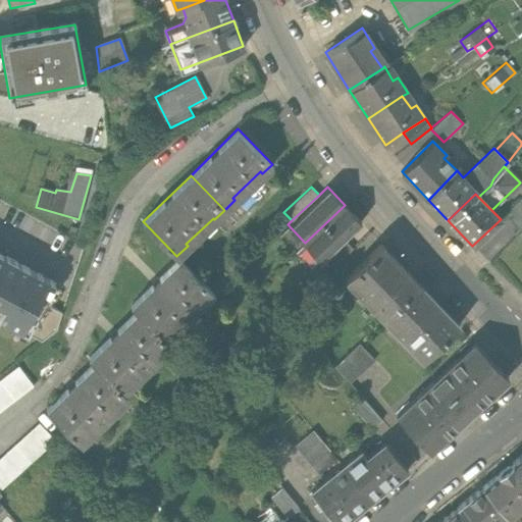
[(521,196),(505,213),(521,230),(521,196)]
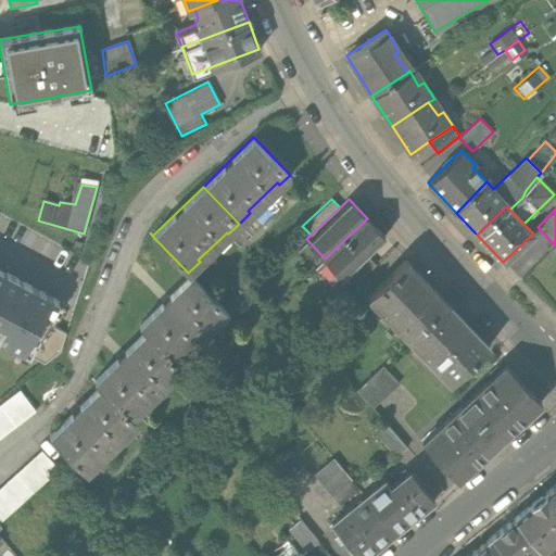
[(382,235),(367,218),(325,258),(341,275),(344,270),(364,252),(382,235)]
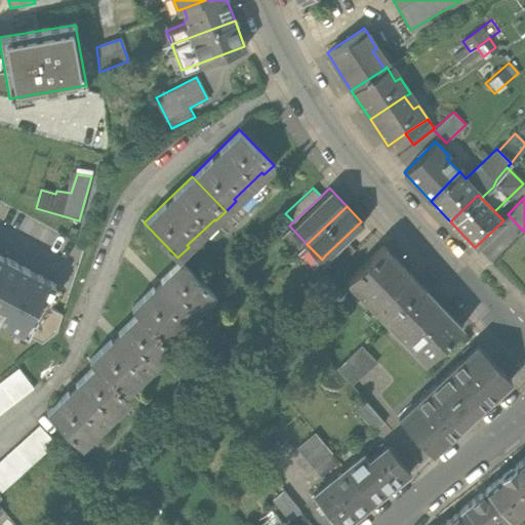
[(354,249),(344,238),(325,255),(335,267),(354,249)]
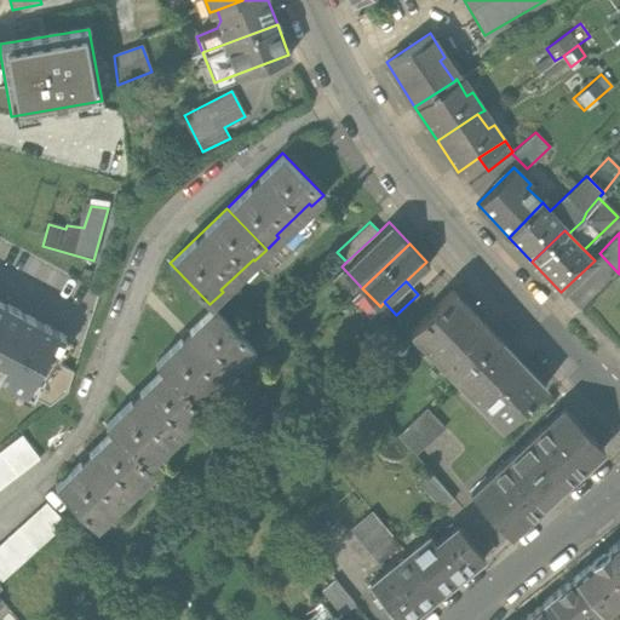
[(409,327),(457,378),(499,338),(452,287),(409,327)]
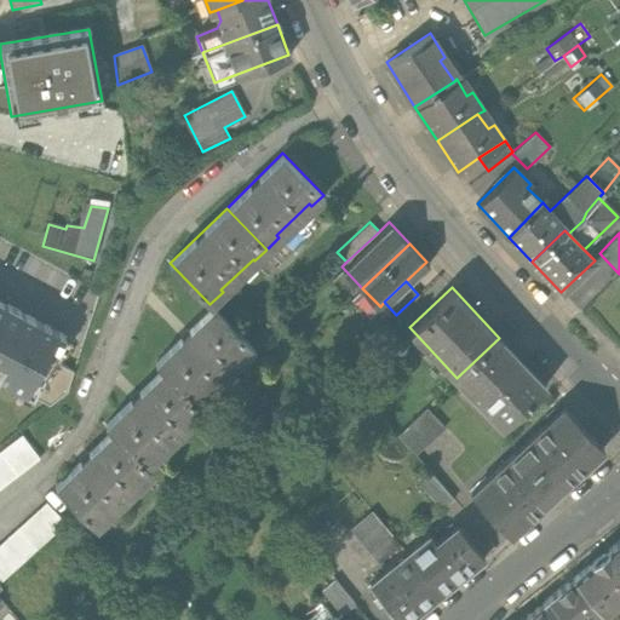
[(64,338),(0,302),(0,380),(33,399),(57,352),(64,338)]
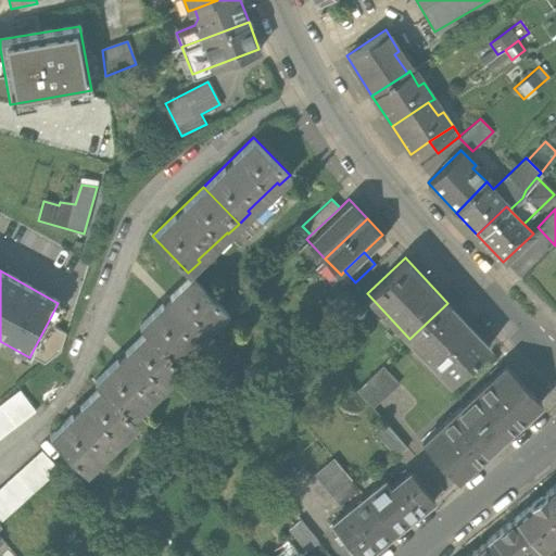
[(140,324),(148,331),(177,362),(188,351),(185,349),(215,320),(217,323),(227,313),(191,276),(140,324)]
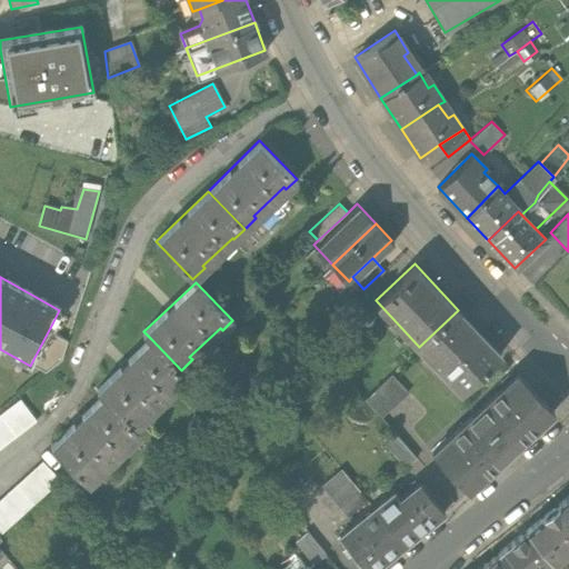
[(500,355),(458,310),(419,347),(461,391),(500,355)]
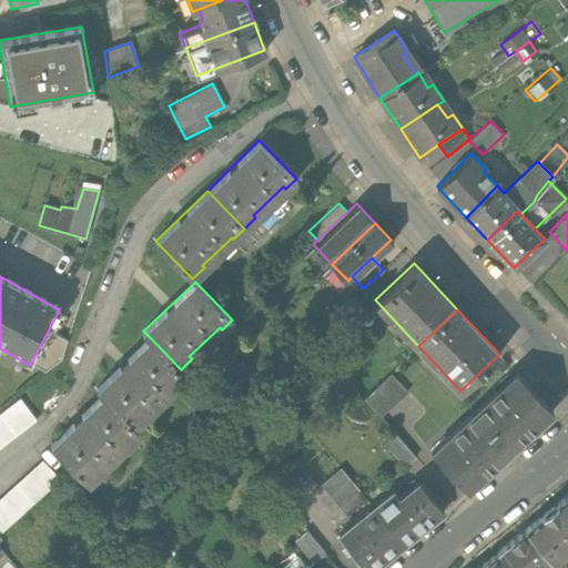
[(52,323),(30,365),(46,373),(61,361),(68,342),(56,335),(59,326),(52,323)]
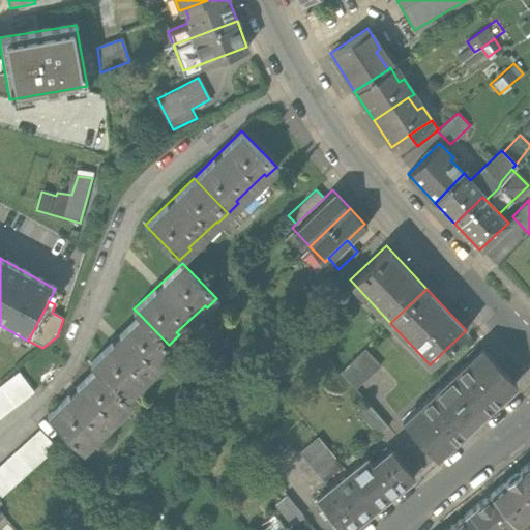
[(175,351),(169,345),(141,316),(92,362),(98,369),(126,398),(137,388),(135,385),(163,358),(165,361),(175,351)]
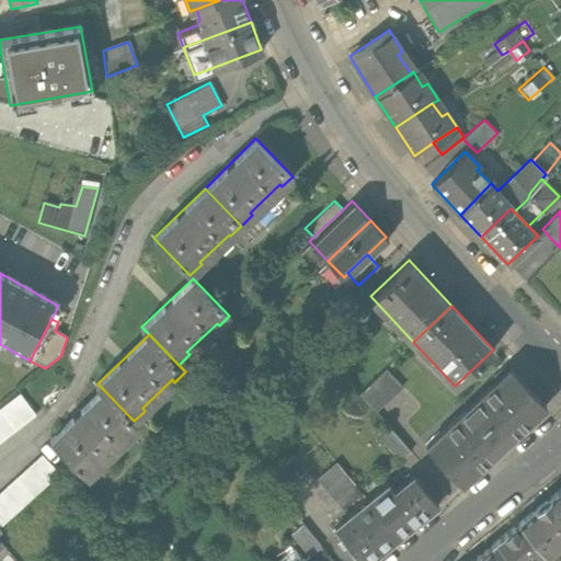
[(510,367),(469,405),(505,445),(546,407),(510,367)]
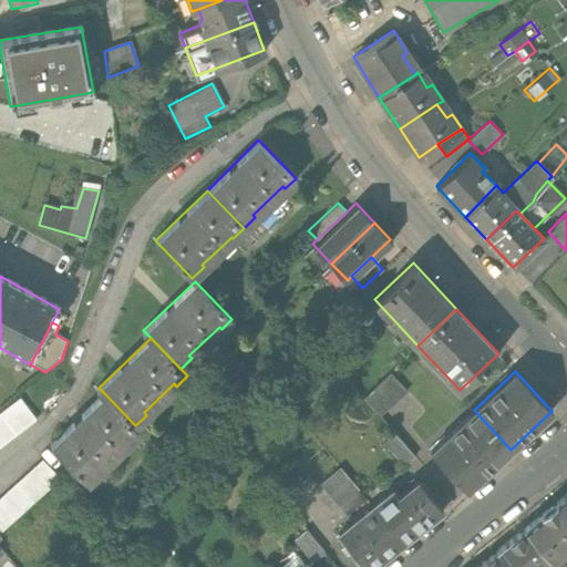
[(406,390),(390,372),(363,397),(380,415),(406,390)]
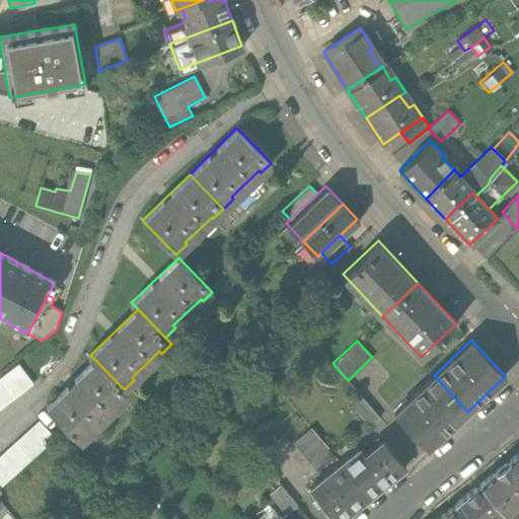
[(130,395),(124,389),(96,361),(47,408),(81,443),(91,433),(89,430),(117,403),(119,405),(130,395)]
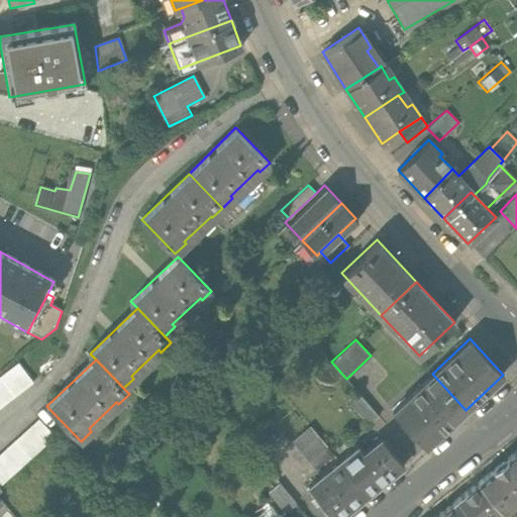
[(0,378),(0,408),(34,384),(19,364),(0,378)]
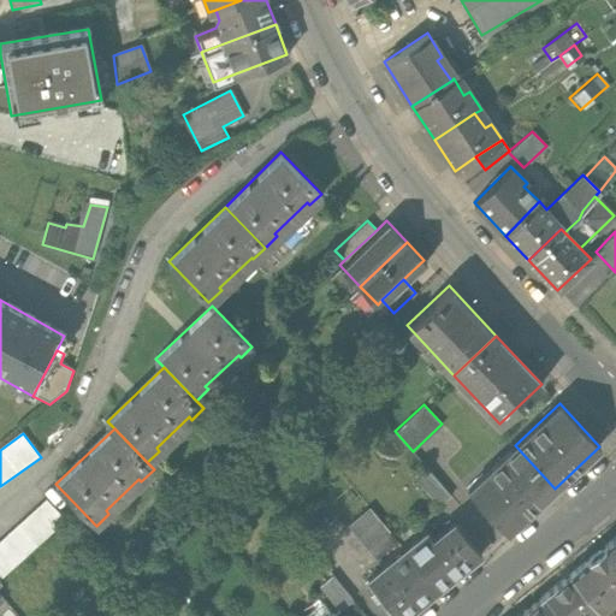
[(507,532),(555,489),(515,445),(467,489),(507,532)]
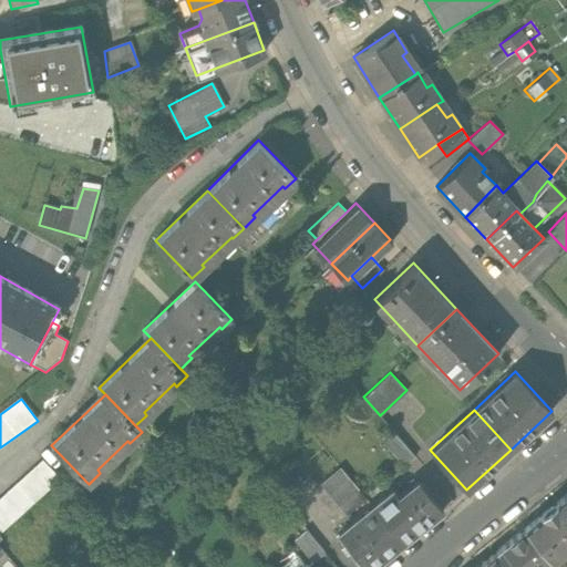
[(403,461),(412,453),(392,430),(383,437),(403,461)]
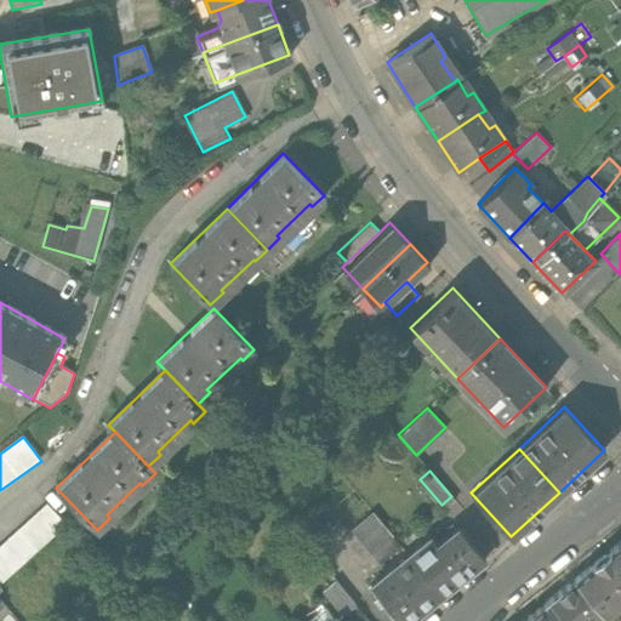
[(0,585),(64,527),(45,506),(0,546),(0,585)]
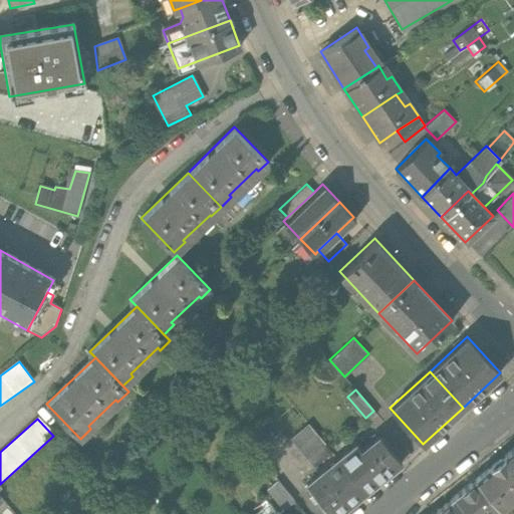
[(305,422),(290,435),(307,456),(323,442),(305,422)]
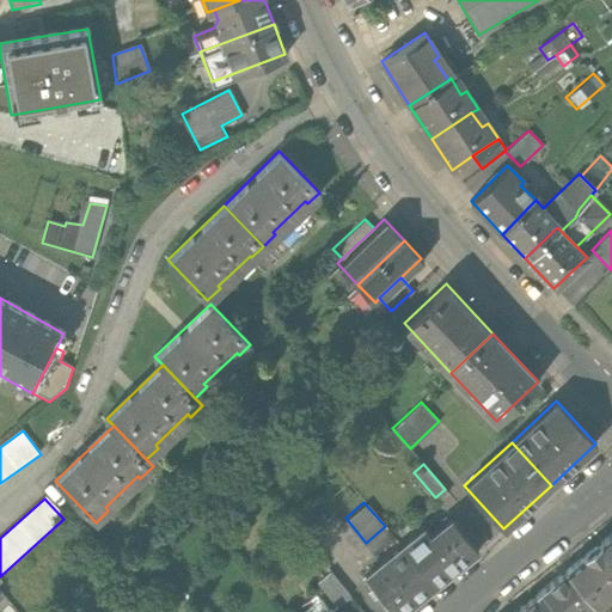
[(424,526),(401,545),(433,586),(478,549),(452,516),(430,534),(424,526)]
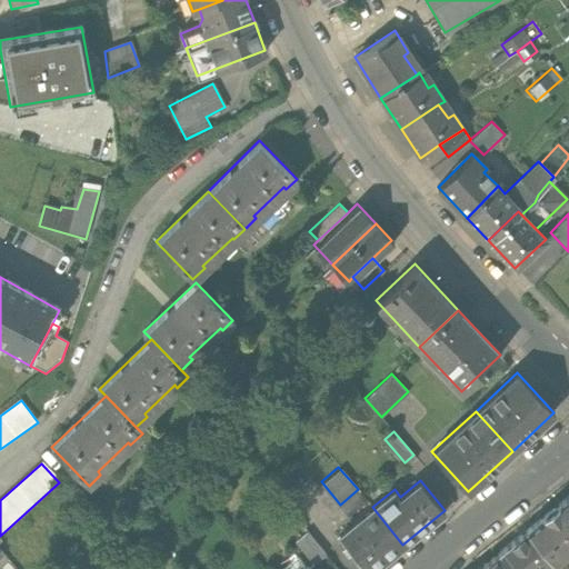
[(568,493),(559,502),(568,513),(568,493)]
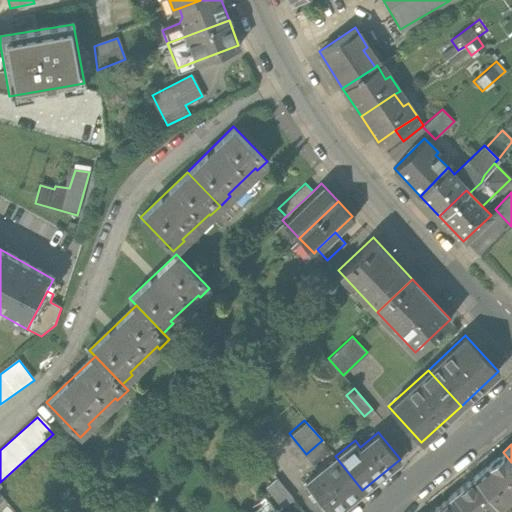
[(511,462),(503,452),(472,476),(496,505),(497,507),(511,494),(511,462)]
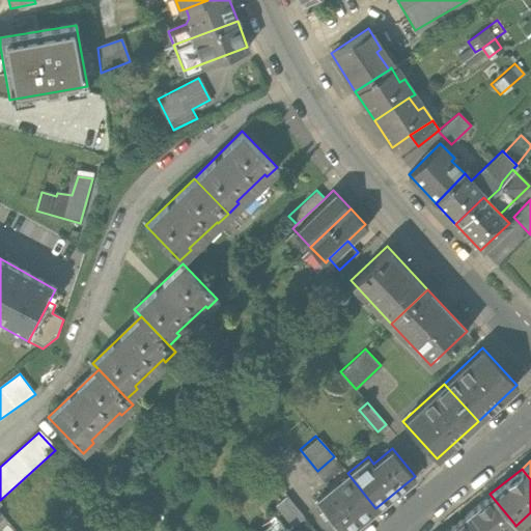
[(341,530),(347,530),(375,508),(347,473),(315,499),(341,530)]
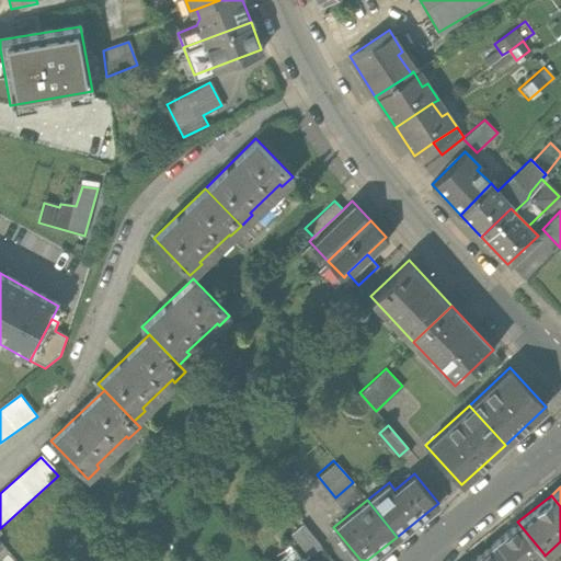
[(517,522),(494,540),(511,560),(533,560),(544,553),(517,522)]
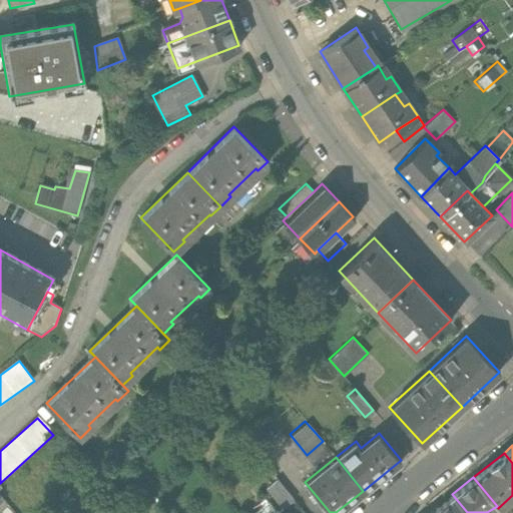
[(282,507),(293,498),(276,478),(265,486),(282,507)]
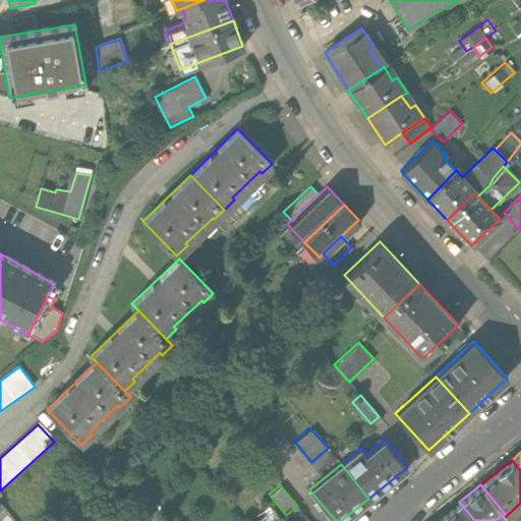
[(474,520),(459,502),(436,520),(437,520),(474,520)]
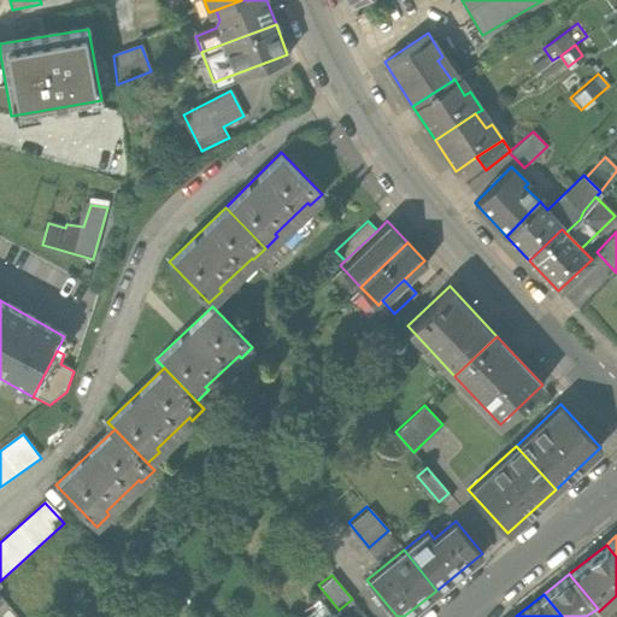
[(333,616),(321,600),(299,616),(333,616)]
